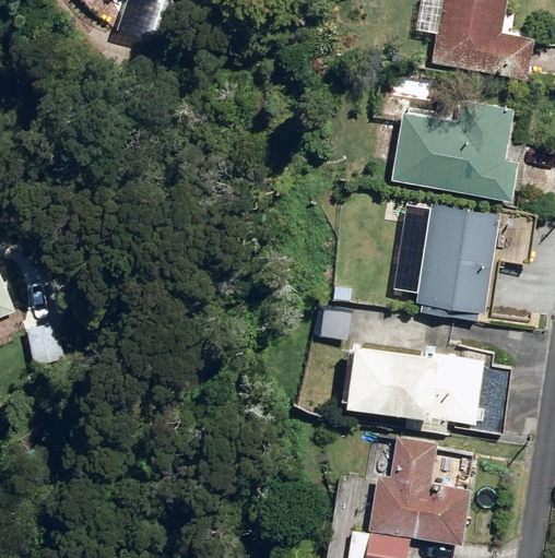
[(440,0),(429,61),(527,80),(534,38),(500,32),(506,0),(440,0)]
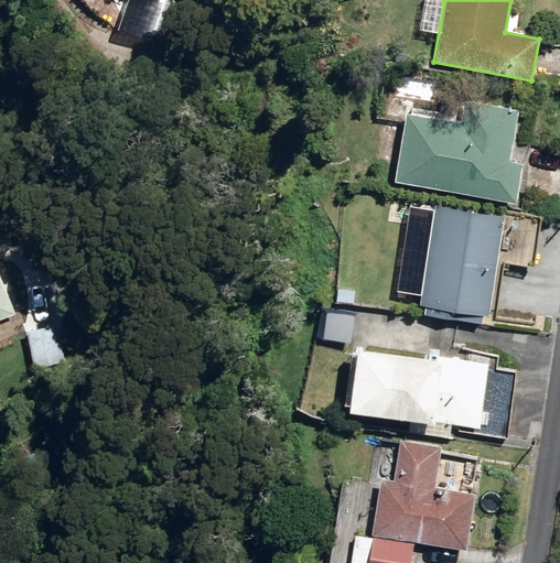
[(394,94),(430,99),(432,87),(396,82),(394,94)]
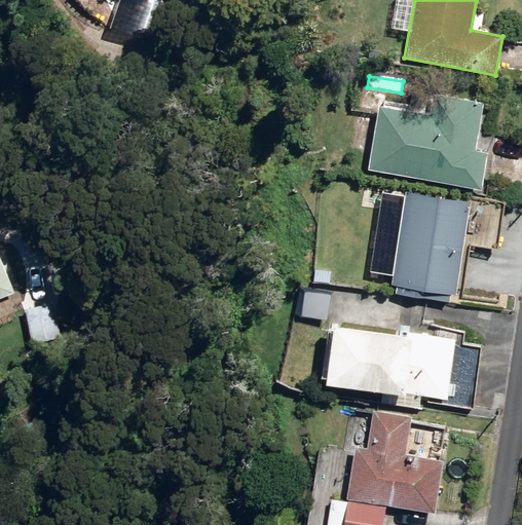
[(367,170),(481,191),(488,151),(477,150),(485,104),(437,95),(433,115),(379,106),(367,170)]
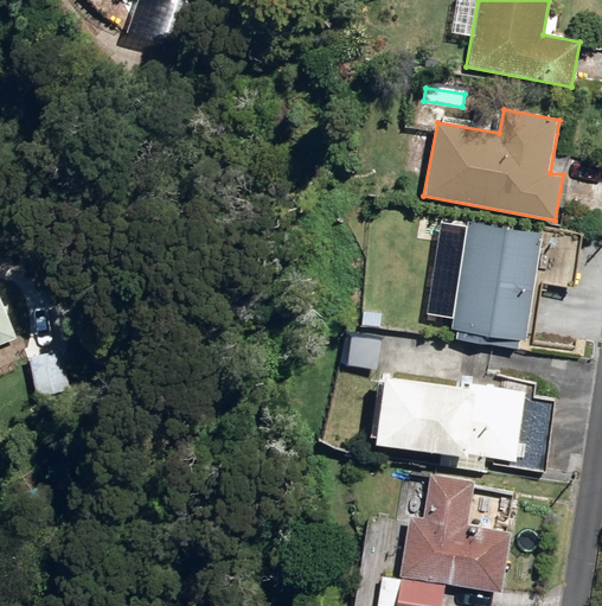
[(404,219),(426,221),(427,206),(405,204),(404,219)]
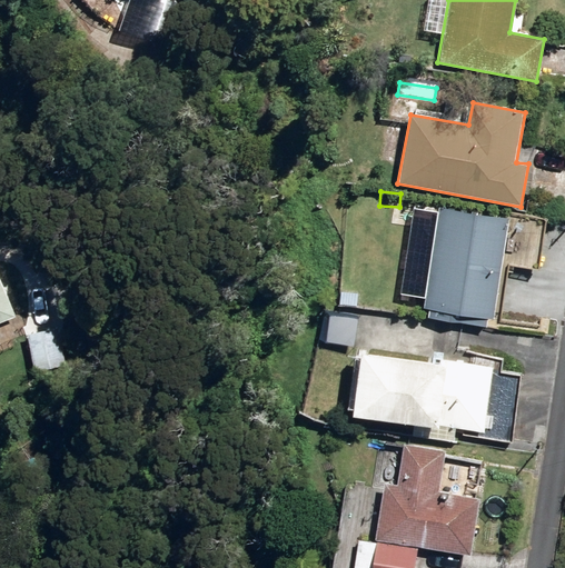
[(422,309),(493,320),(502,269),(509,271),(513,255),(522,255),(526,227),(508,225),(508,217),(438,207),(437,210),(419,207),(412,256),(429,258),(422,309)]
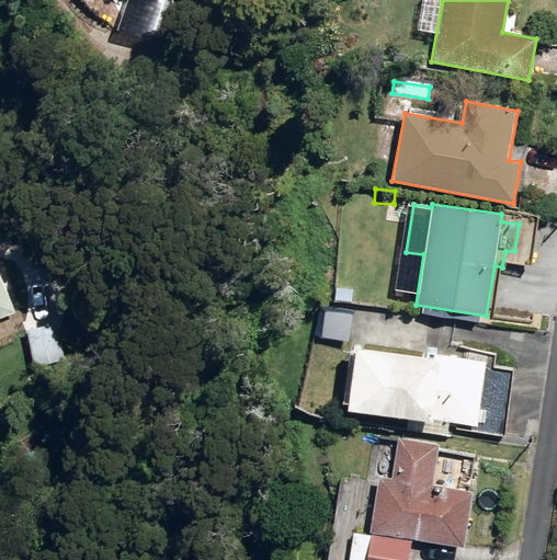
[(0,318),(13,313),(0,280),(0,318)]
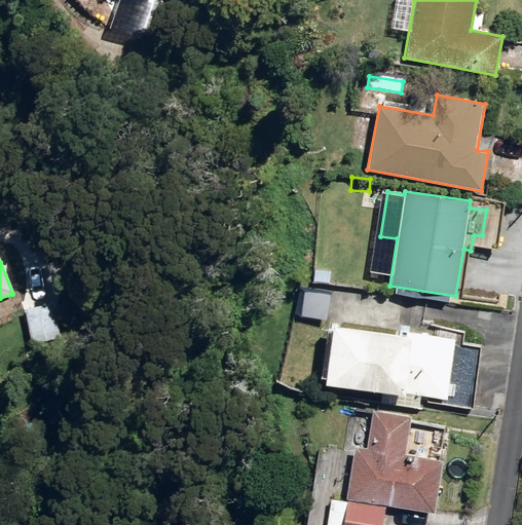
[(293,295),(305,296),(306,282),(294,282),(293,295)]
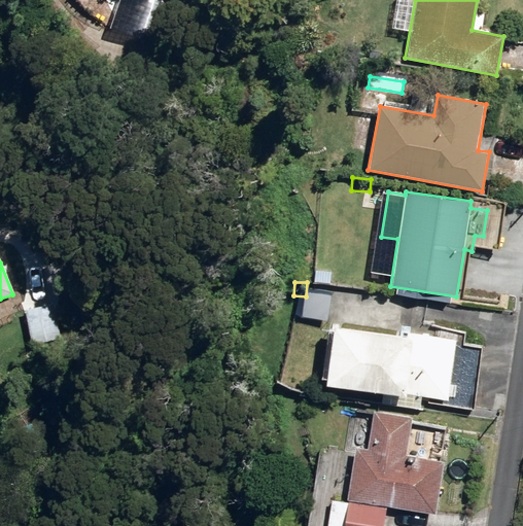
[(24,310),(30,344),(59,337),(53,304),(24,310)]
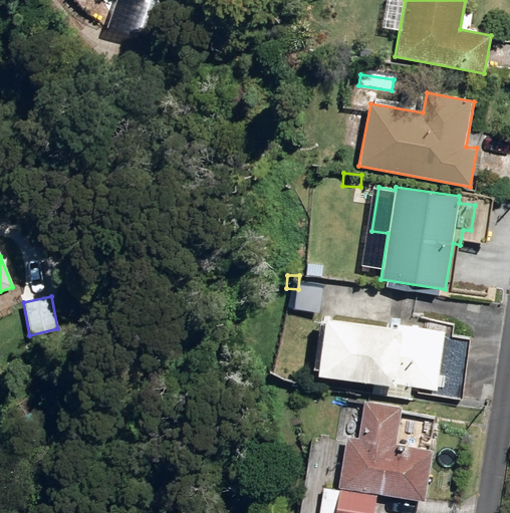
[(371,395),(409,399),(410,387),(437,390),(444,329),(398,324),(397,327),(326,319),(319,377),(372,383),(371,395)]
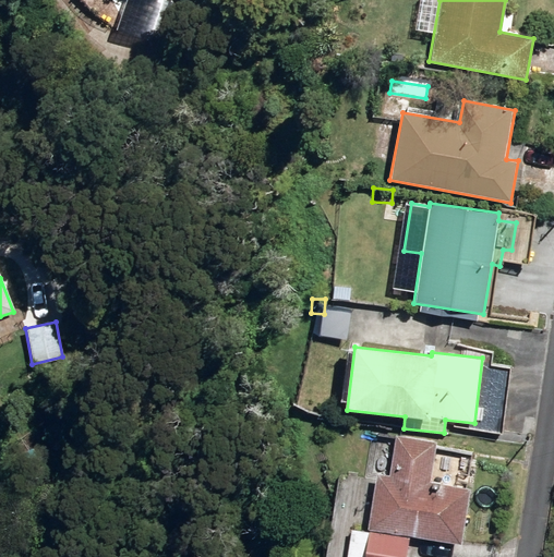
[(393,477),(390,477),(380,475),(370,527),(461,543),(470,487),(430,480),(436,442),(400,436),(393,477)]
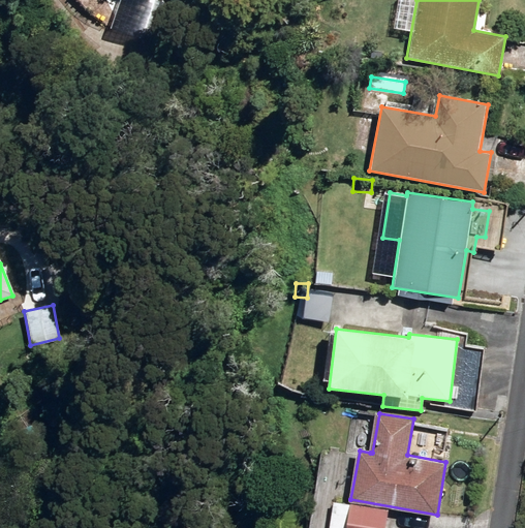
[(317,508),(334,510),(336,492),(320,490),(317,508)]
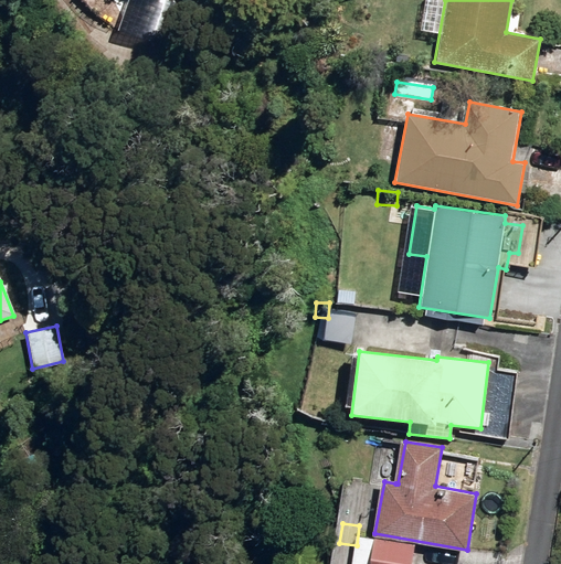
[(411,563),(414,544),(374,539),(371,563),(411,563)]
